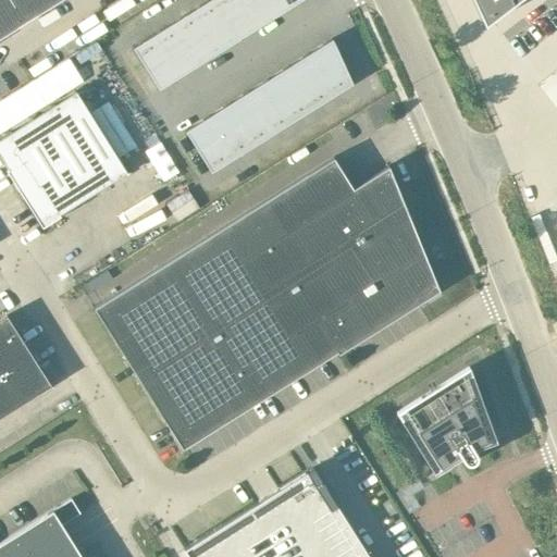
[(0,0),(0,37),(59,0),(0,0)]
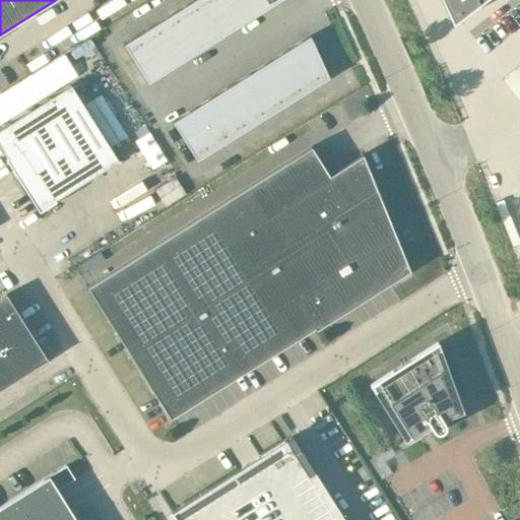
[(204,48),(223,36),(201,0),(193,0),(180,8),(204,48)]
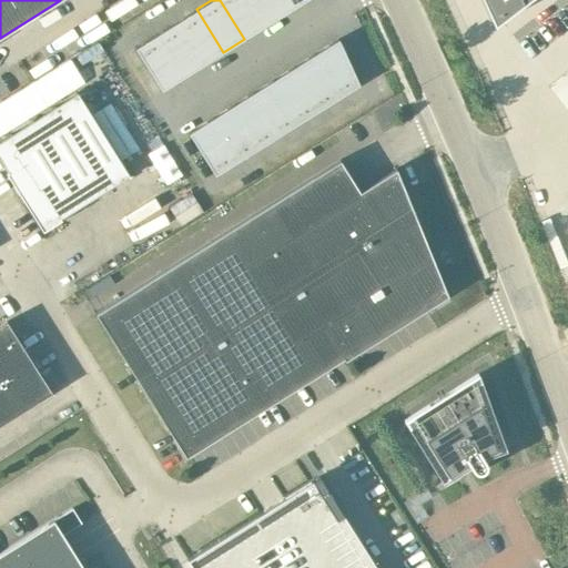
[(220,0),(244,39),(265,26),(249,0),(220,0)]
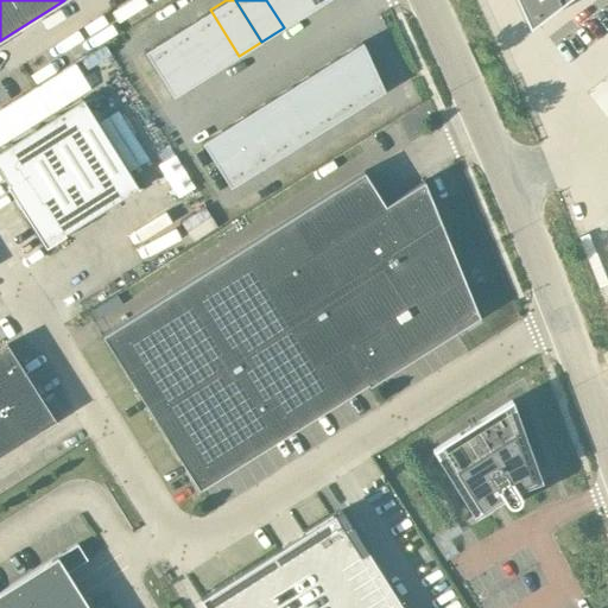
[(306,13),(297,0),(266,0),(284,27),(306,13)]
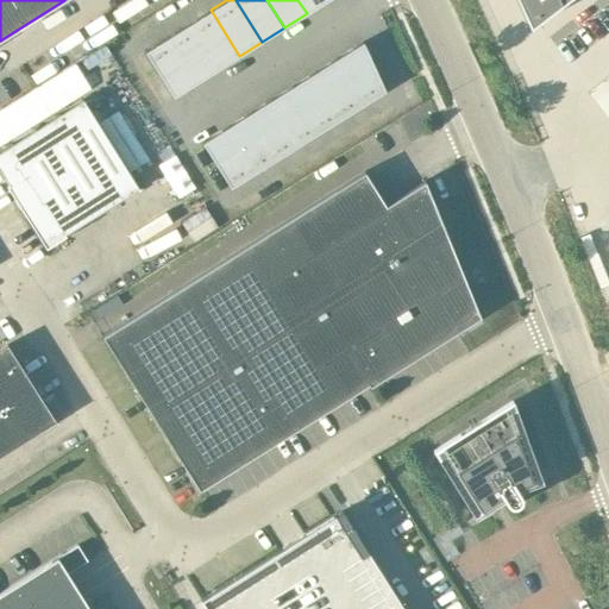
[(297,0),(307,13),(327,0),(297,0)]
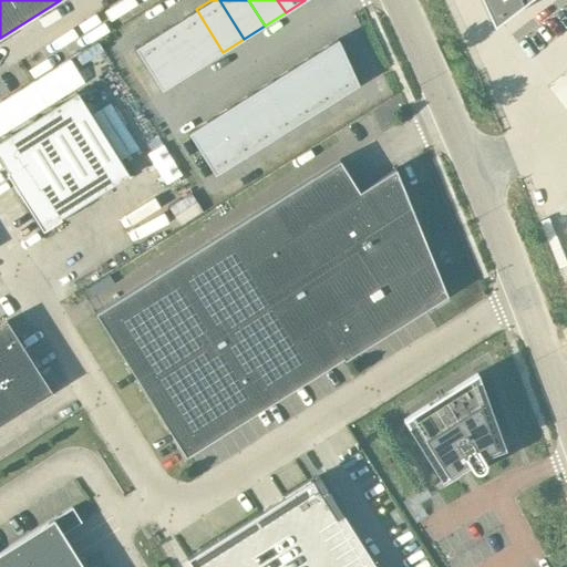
[(481,0),(493,26),(525,0),(481,0)]
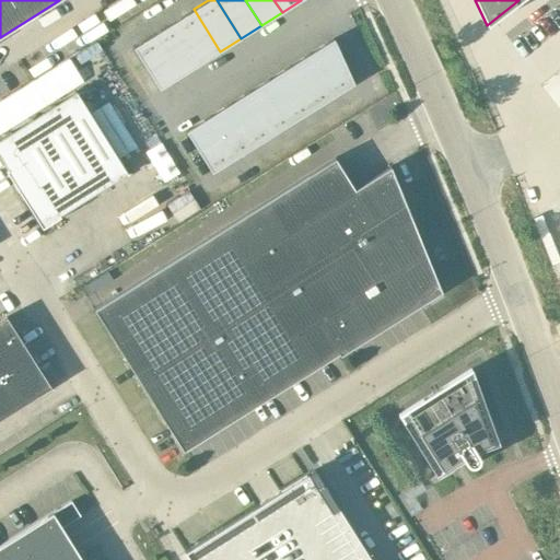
[(200,63),(220,51),(194,9),(174,22),(200,63)]
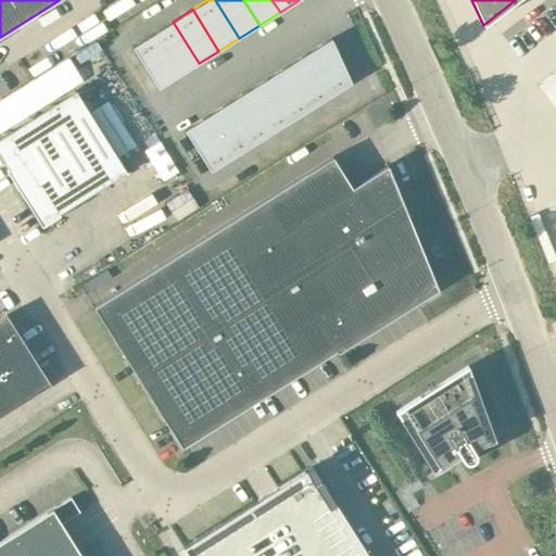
[(178,76),(199,63),(173,22),(152,35),(178,76)]
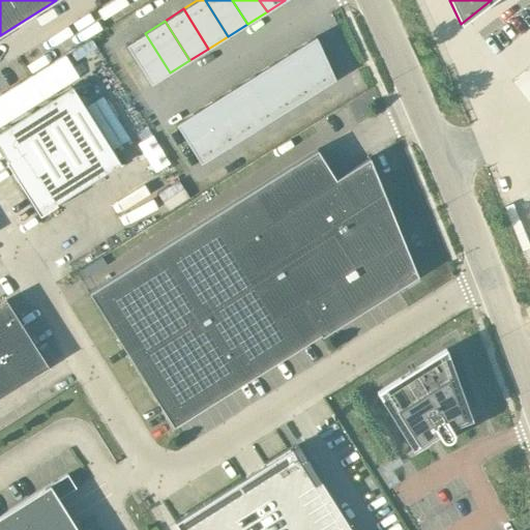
[(150,85),(170,72),(145,33),(125,46),(150,85)]
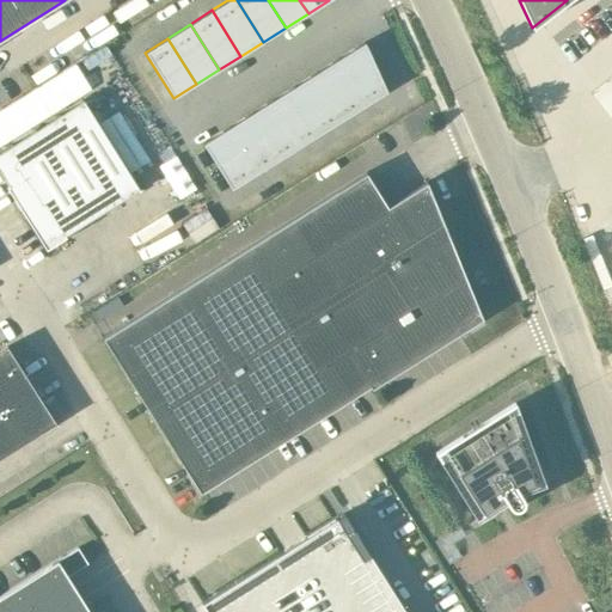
[(365,105),(386,91),(365,42),(336,60),(365,105)]
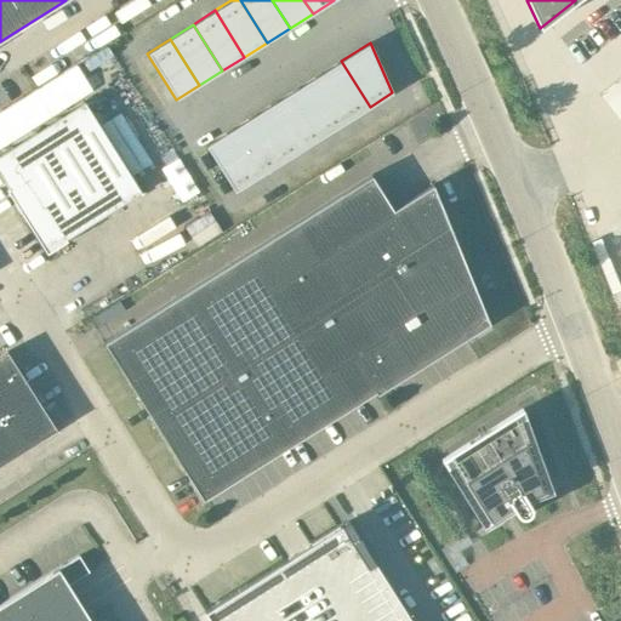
[(347,121),(370,107),(341,61),(318,75),(347,121)]
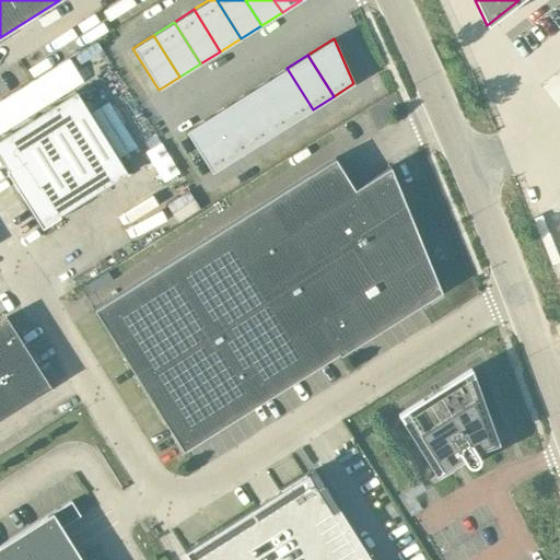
[(293,123),(313,109),(287,68),(267,80),(293,123)]
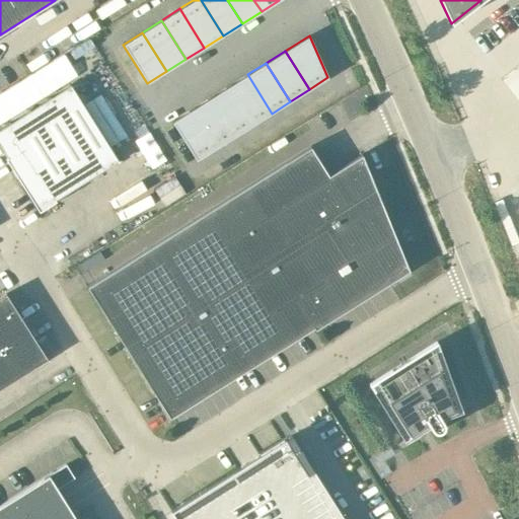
[(252,125),(272,114),(247,74),(228,86),(252,125)]
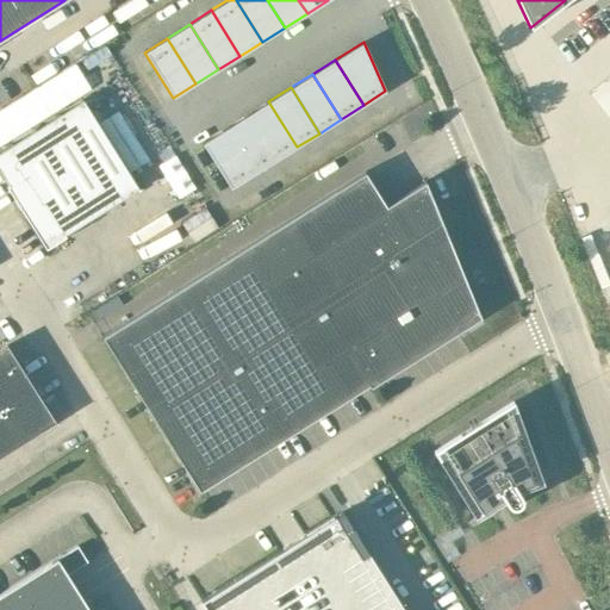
[(6,185),(22,210),(41,241),(45,248),(66,236),(64,234),(138,188),(82,100),(0,150),(0,172),(7,184),(6,185)]
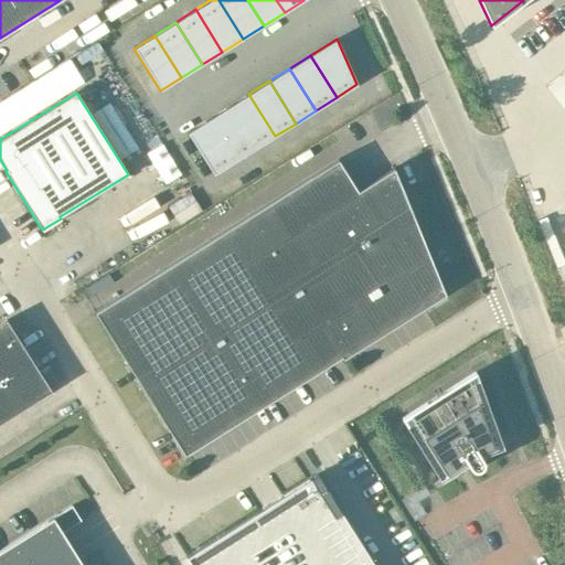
[(254,149),(275,136),(248,94),(227,107),(254,149)]
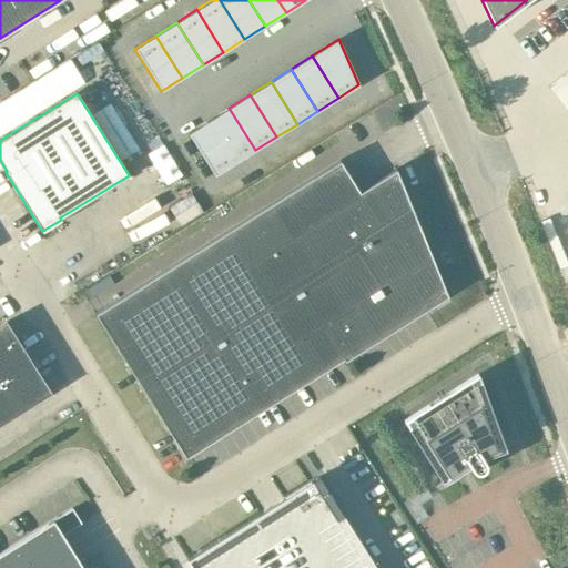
[(235,163),(255,150),(229,108),(209,120),(235,163)]
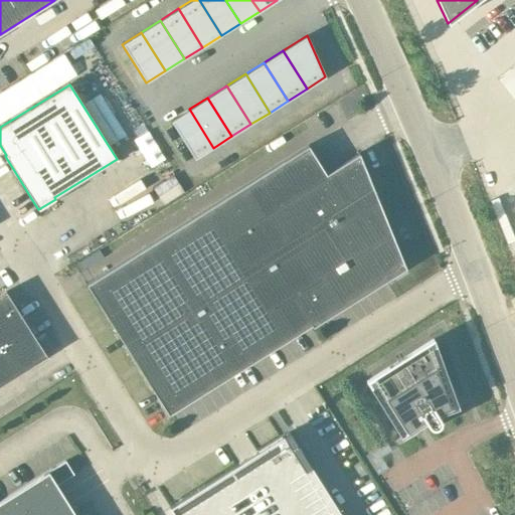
[(194,159),(213,148),(189,109),(170,121),(194,159)]
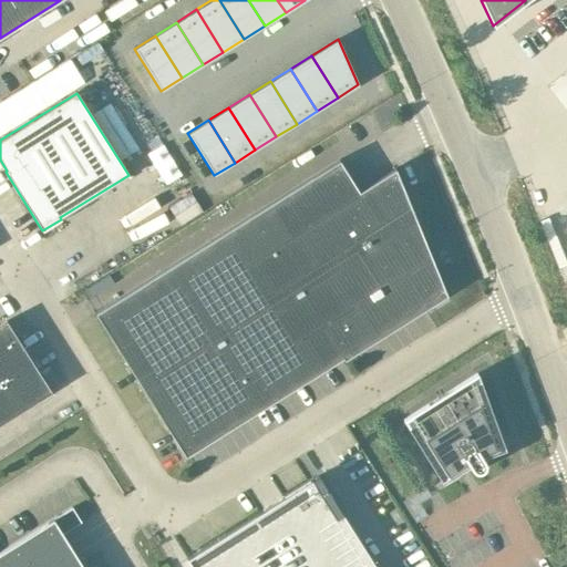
[(315,179),(96,316),(185,456),(423,307),(435,299),(445,292),(411,209),(414,208),(395,168),(336,209),(316,181),(315,179)]
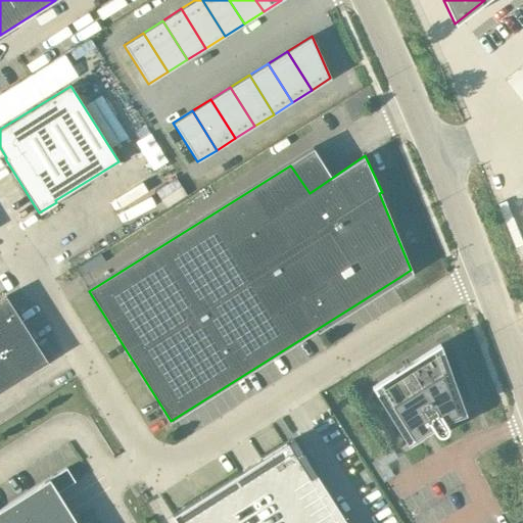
[(5,295),(0,298),(0,391),(47,362),(5,295)]
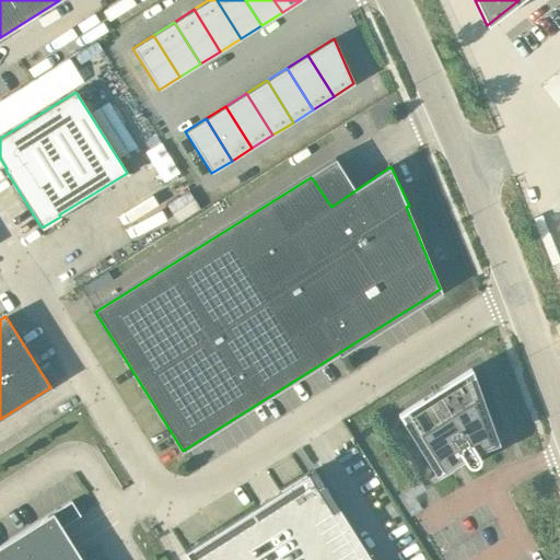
[(474,448),(497,440),(470,369),(398,415),(435,474),(448,466),(448,467),(462,458),(465,463),(466,464),(467,465),(469,465),(470,466),(471,466),(474,465),(475,465),(476,464),(477,462),(478,461),(478,459),(478,457),(478,456),(477,454),(474,448)]
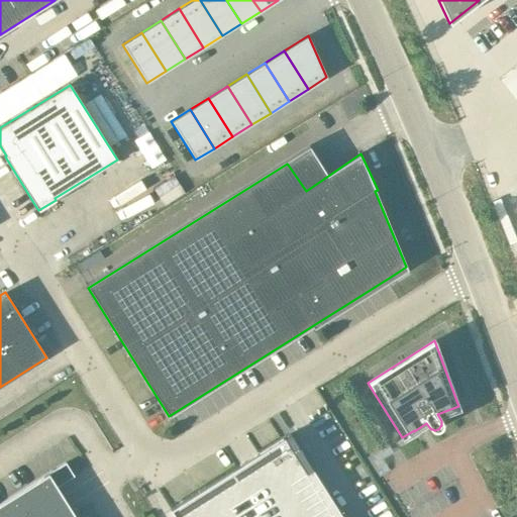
[(342,516),(290,433),(170,509),(174,516),(342,516)]
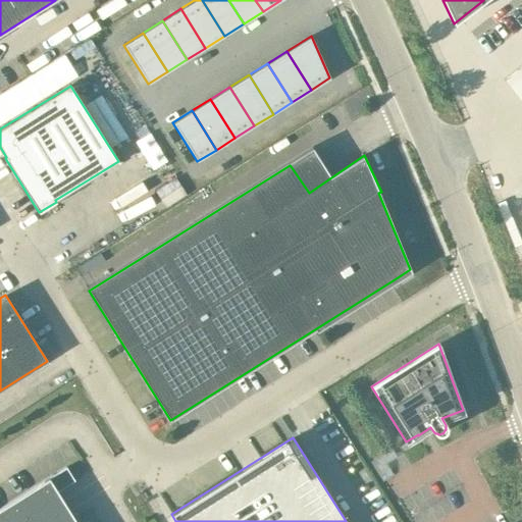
[(66,466),(0,507),(0,521),(76,521),(57,491),(75,480),(66,466)]
